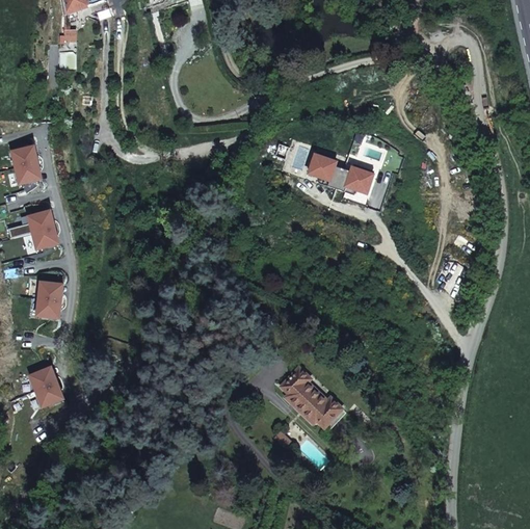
[(59,0),(62,14),(102,0),(59,0)]
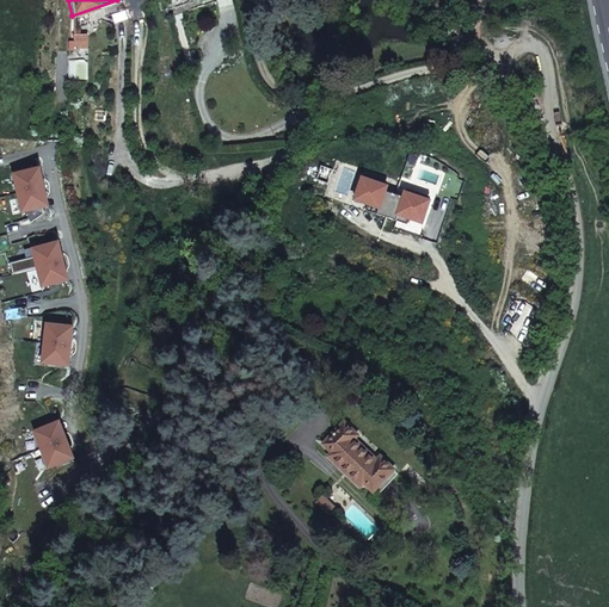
[(47,203),(38,165),(24,168),(18,178),(13,177),(20,209),(47,203)]
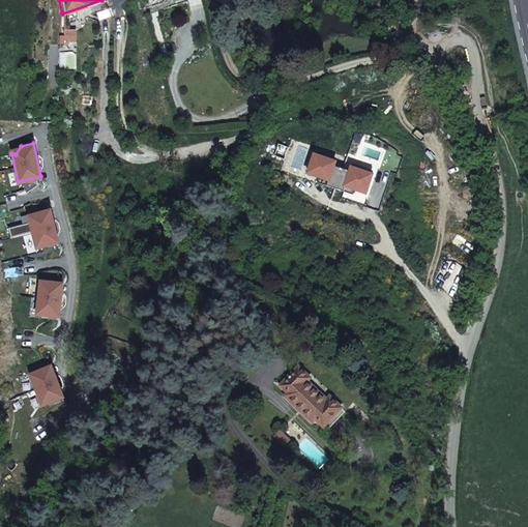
[(16,154),(21,146),(10,148),(11,153),(16,154)]
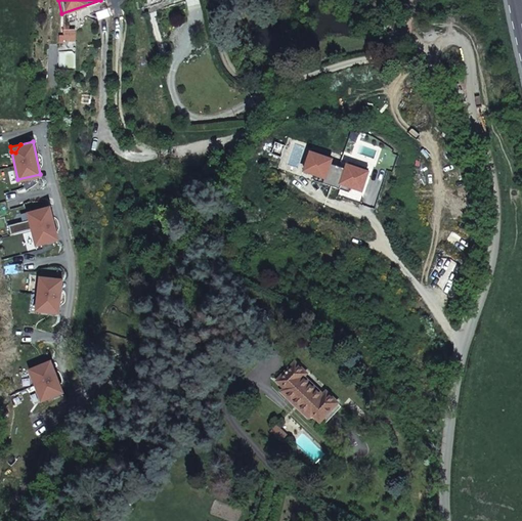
[(324,155),(305,146),(299,166),(318,173),(316,178),(324,181),(332,162),(323,159),(324,155)]
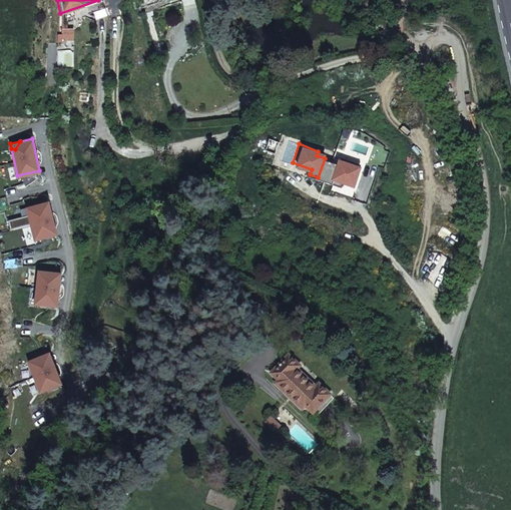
[(332,161),(325,158),(318,177),(326,181),(328,175),(347,183),(353,165),(334,157),(332,161)]
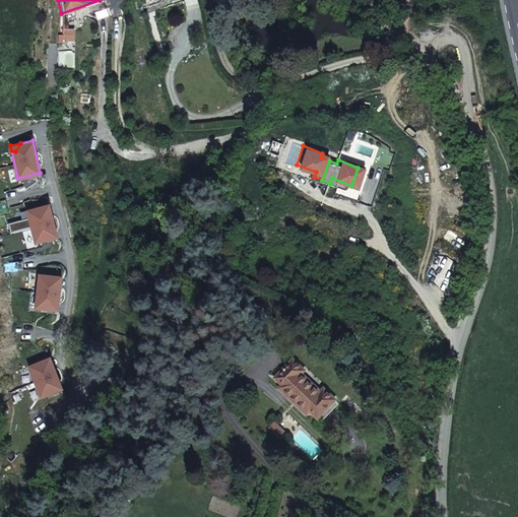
[(57,236),(49,203),(26,209),(35,242),(57,236)]
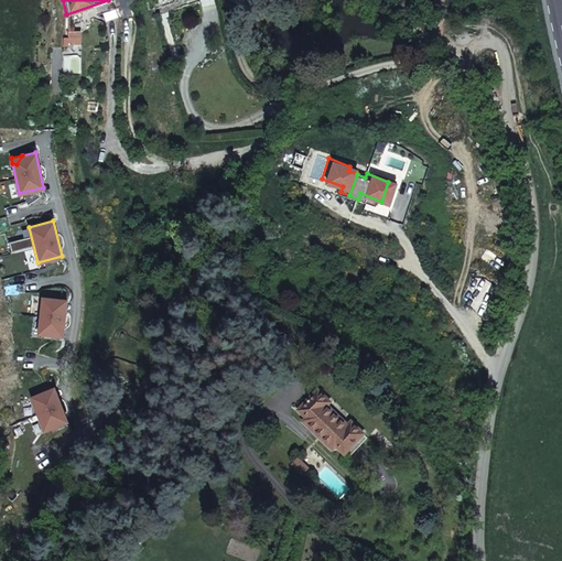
[(62,335),(66,299),(42,297),(38,333),(62,335)]
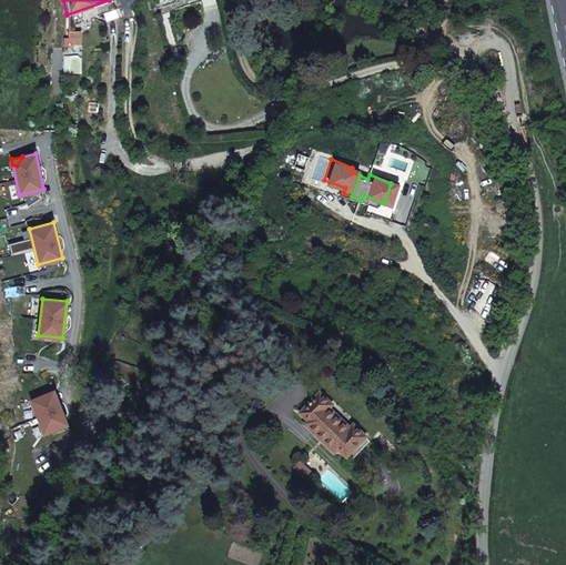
[(67,423),(53,390),(30,399),(43,433),(67,423)]
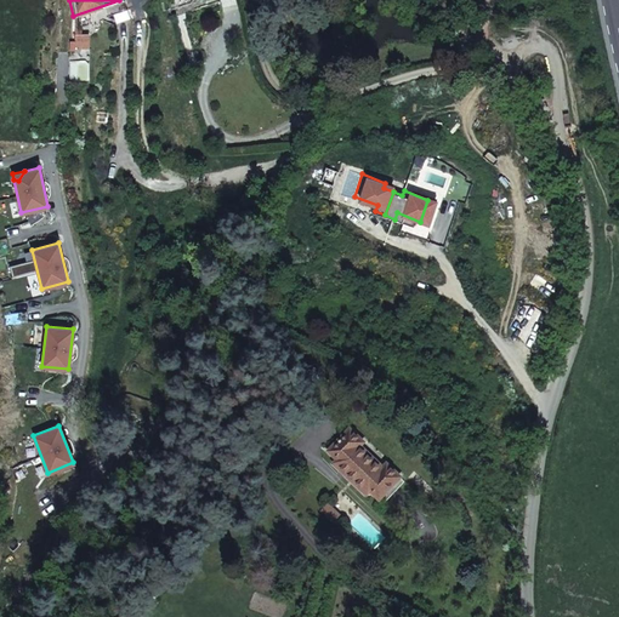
[(378,496),(398,474),(385,462),(381,466),(358,443),(362,439),(348,427),(327,449),(336,457),(331,461),(364,491),(368,487),(378,496)]
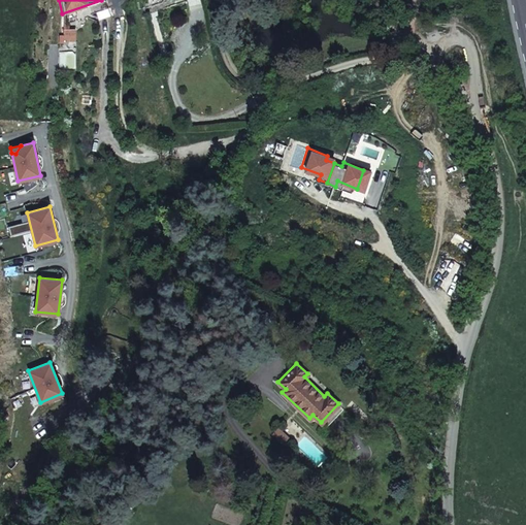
[(276,426),(271,432),(283,443),(288,437),(276,426)]
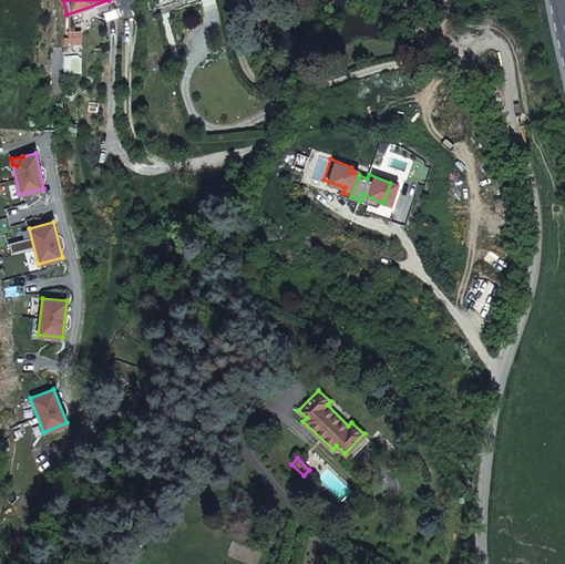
All buildings are outlined.
